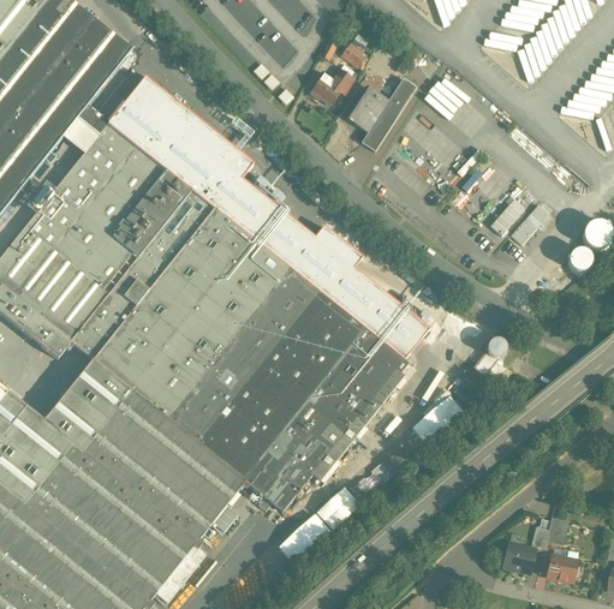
[(45,0),(0,55),(0,213),(65,133),(127,55),(133,48),(72,0),(45,0)]
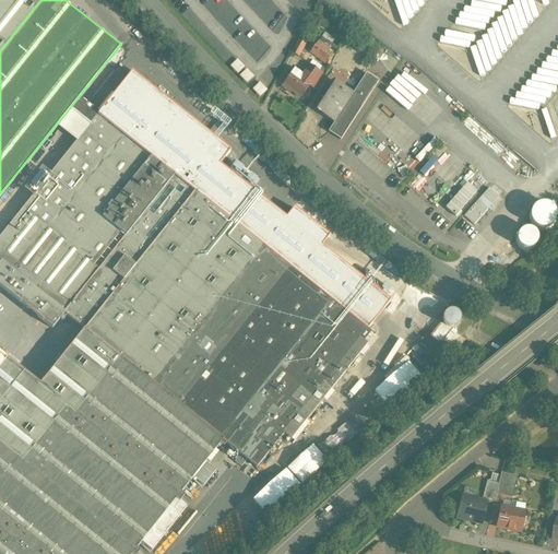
[(0,0),(0,50),(40,0),(0,0)]
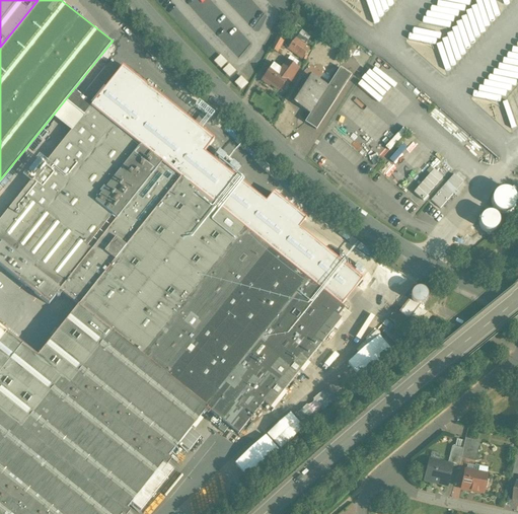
[(297,33),(289,45),(303,55),(310,44),(305,40),(311,32),(302,25),(297,33)]
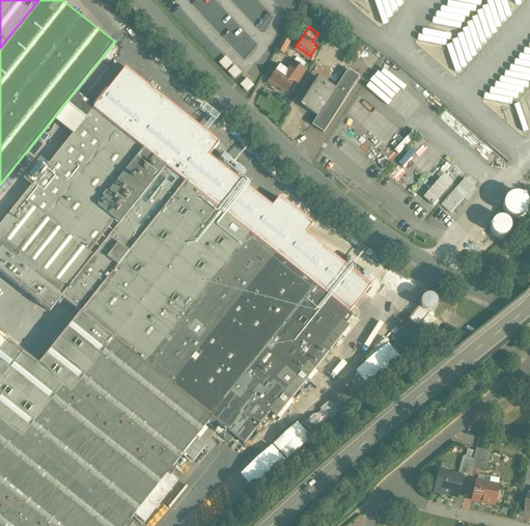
[(284,33),(278,46),(284,49),(291,37),(284,33)]
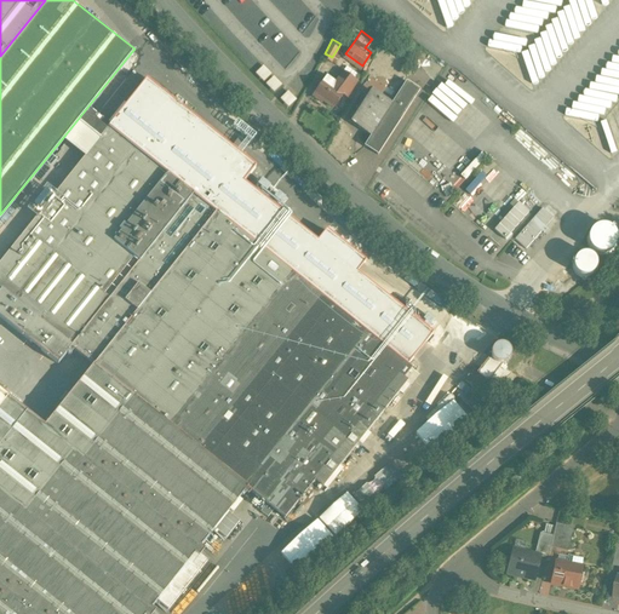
[(324,233),(285,202),(287,200),(250,170),(252,166),(216,137),(215,137),(218,133),(175,99),(178,95),(129,56),(66,135),(86,151),(102,132),(121,147),(129,138),(407,360),(431,330),(356,269),(359,267),(321,236),(324,233)]
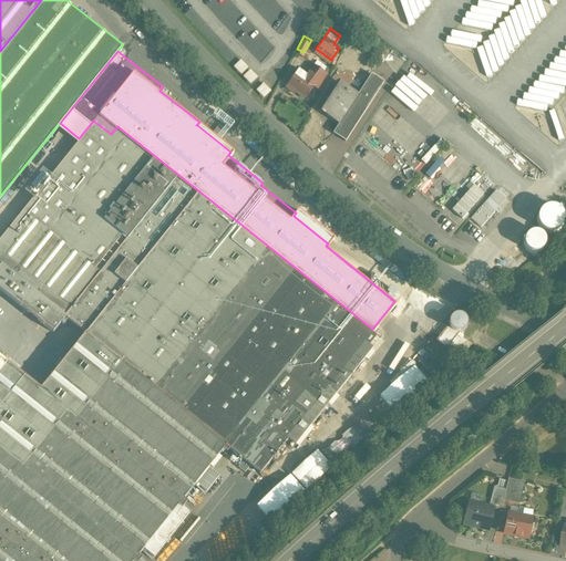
[(234,61),(239,66),(245,61),(240,55),(234,61)]
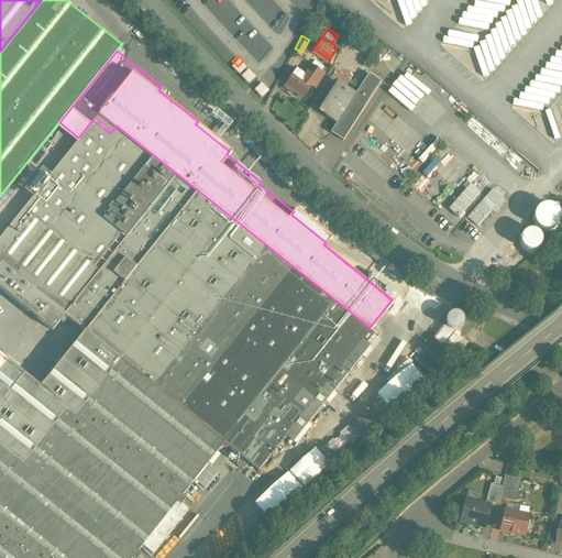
[(312,61),(304,73),(312,79),(321,67),(312,61)]
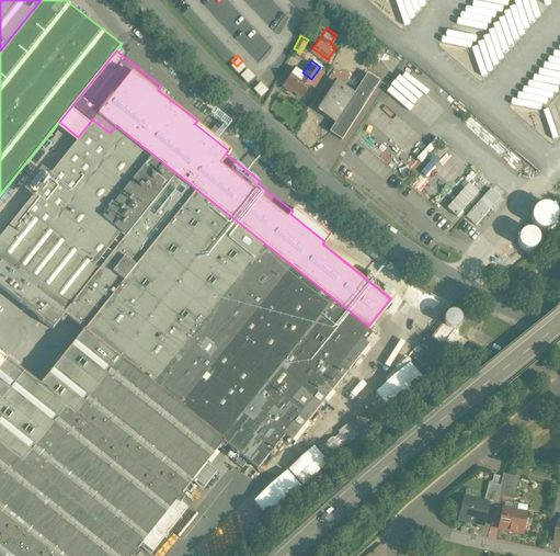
[(240,71),(249,79),(254,71),(247,64),(240,71)]
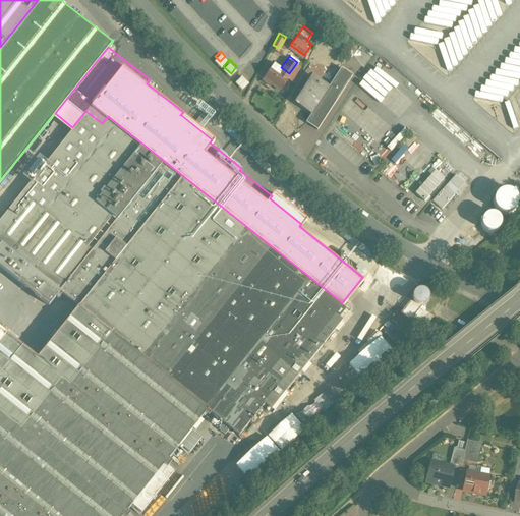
[(281,67),(274,62),(265,74),(281,87),(290,74),(289,73),(281,67)]
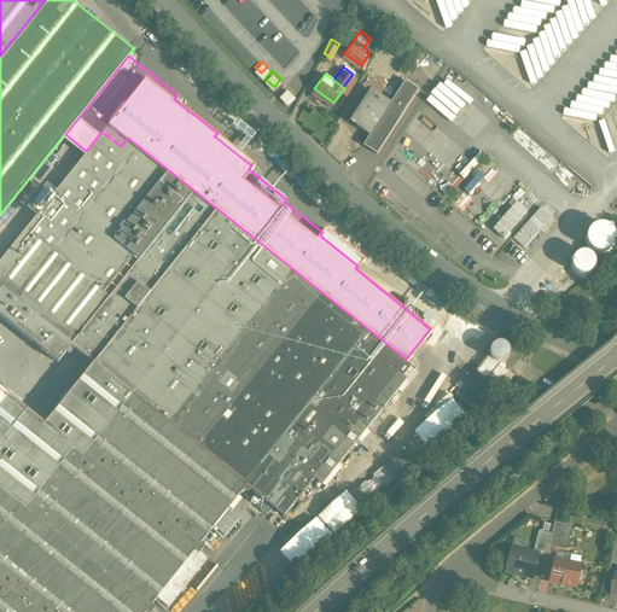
[(371,130),(365,140),(378,150),(420,85),(406,76),(371,130)]
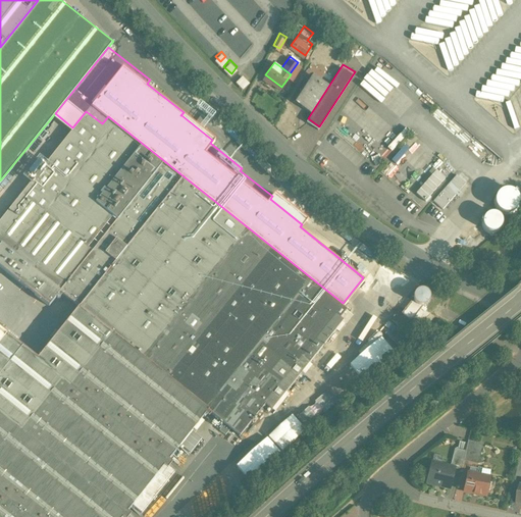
[(243,72),(237,79),(243,86),(250,80),(243,72)]
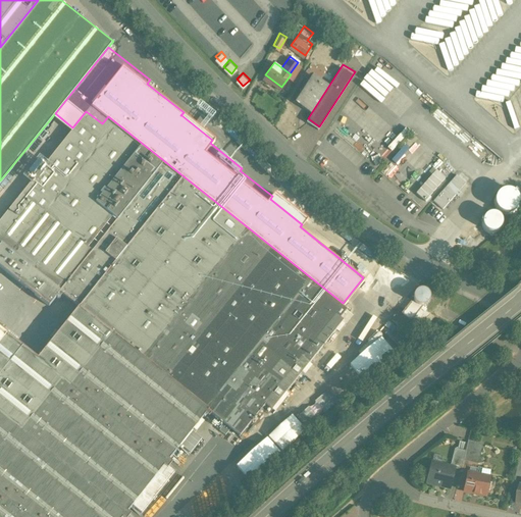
[(327,88),(308,75),(293,98),(294,99),(295,97),(302,101),(301,103),(313,110),(327,88)]
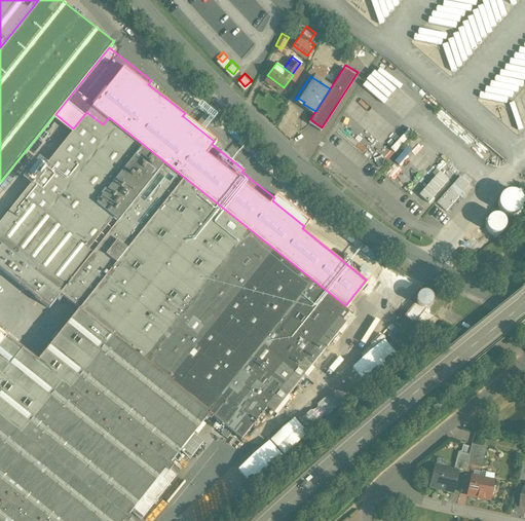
[(345,305),(109,117),(103,124),(86,112),(73,128),(0,220),(0,264),(50,304),(62,291),(61,290),(87,257),(107,272),(81,305),(80,306),(211,410),(227,423),(233,428),(242,436),(305,357),(312,363),(346,320),(343,317),(350,308),(345,305)]
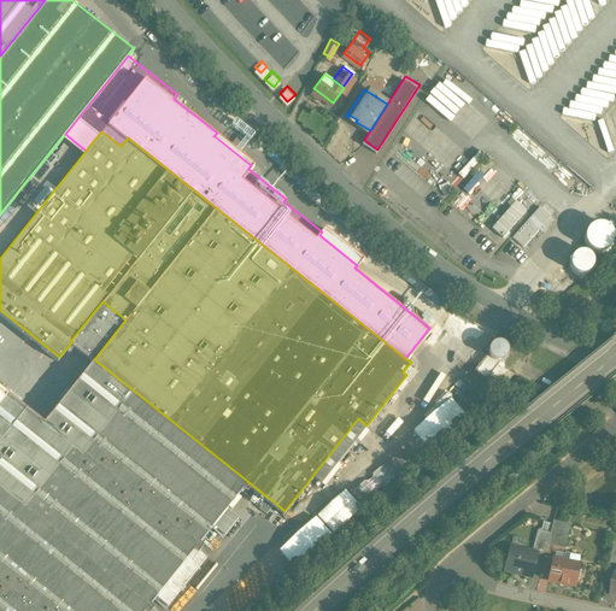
[(453,192),(502,236),(524,212),(476,166),(453,192)]
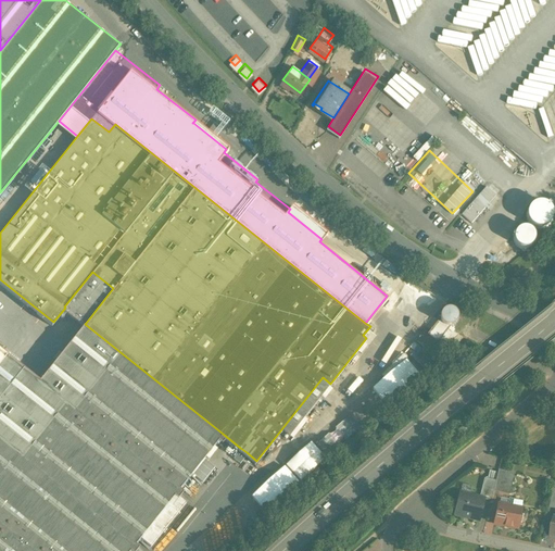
[(487,184),(462,213),(474,222),(499,193),(487,184)]
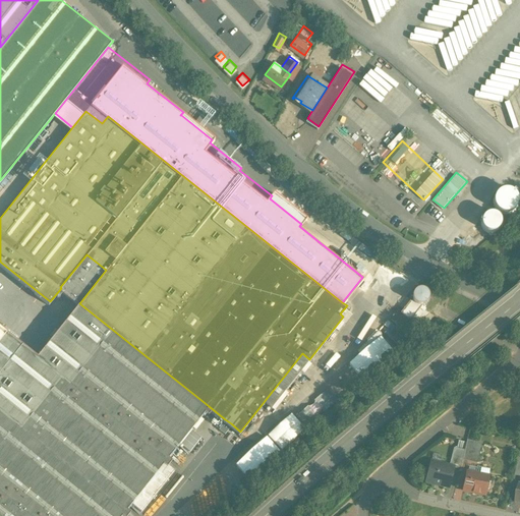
[(87,254),(60,287),(61,288),(74,298),(80,302),(106,270),(87,254)]
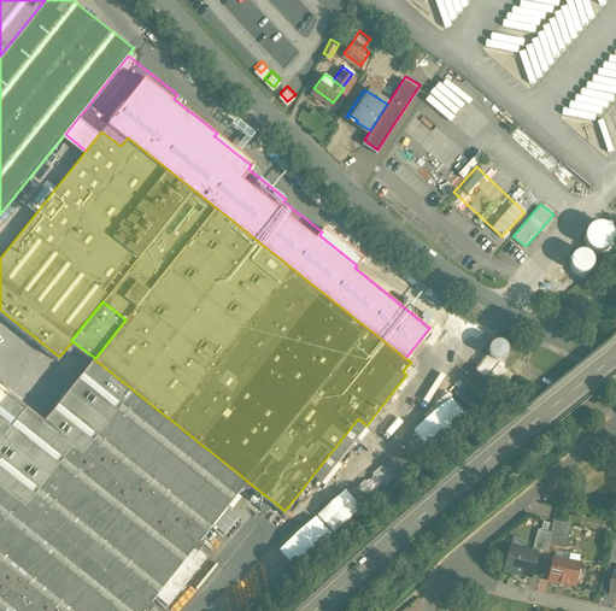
[(493,354),(496,357),(499,357),(500,357),(502,357),(503,357),(504,356),(506,353),(509,351),(509,347),(509,345),(506,341),(504,339),(502,338),(498,338),(494,339),(492,340),(490,344),(490,347),(490,348),(490,350),(491,353),(493,354)]
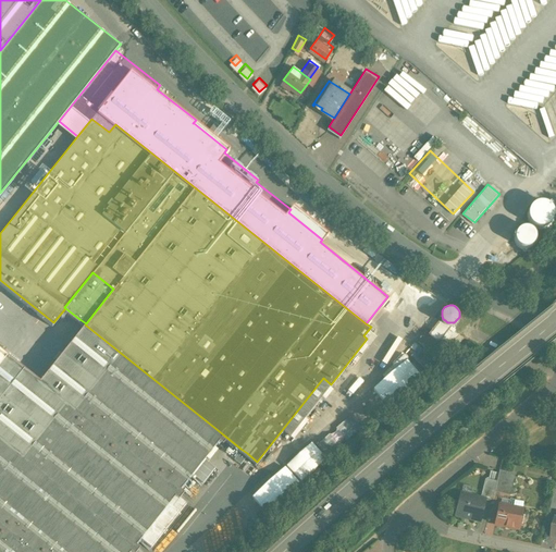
[(442,316),(442,315),(429,330),(435,335),(440,339),(442,335),(452,322),(451,322),(447,322),(445,320),(443,319),(442,316)]
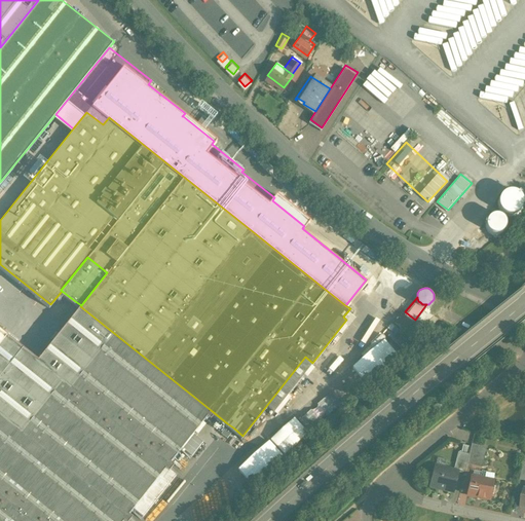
[(426,304),(417,317),(421,320),(430,307),(427,304),(426,304)]
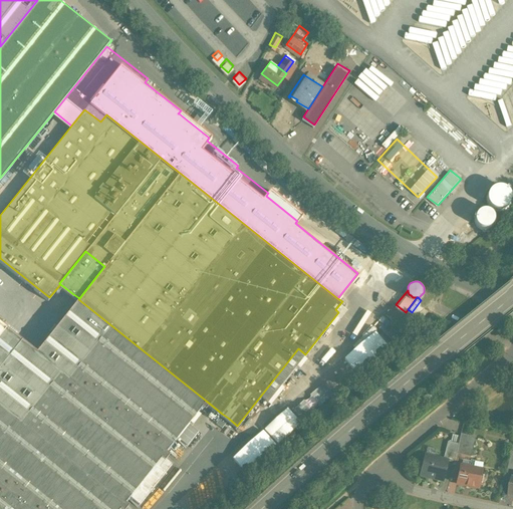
[(6,324),(0,331),(0,508),(118,508),(206,401),(109,324),(78,299),(38,349),(6,324)]
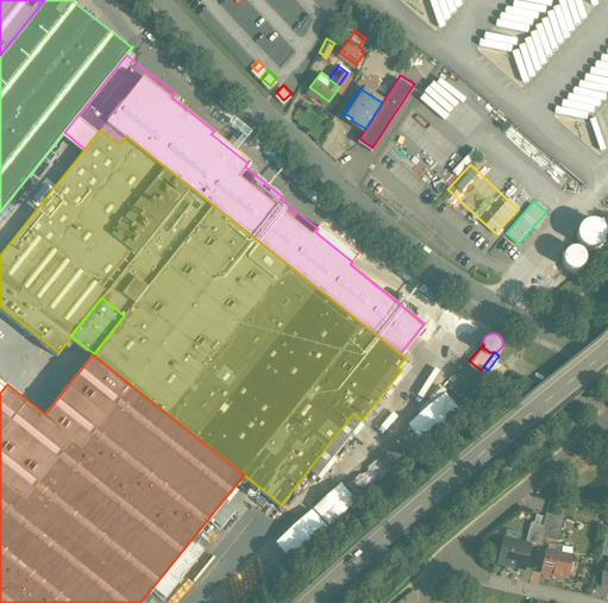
[(476,366),(469,360),(467,359),(458,369),(468,376),(476,366)]
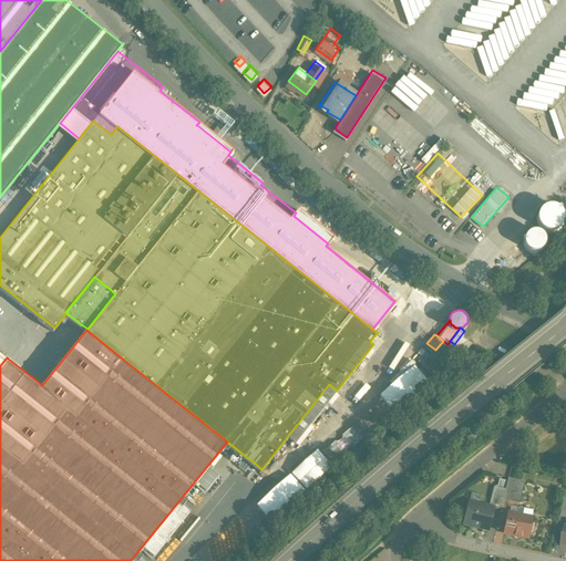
[(251,460),(245,456),(239,463),(246,467),(251,460)]
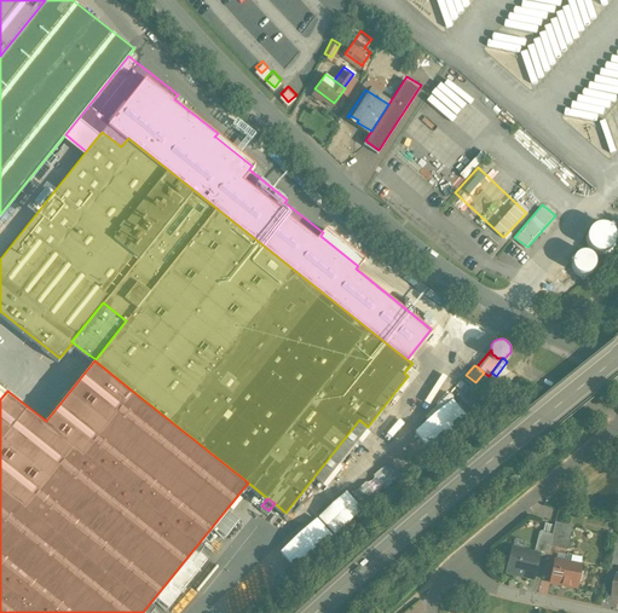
[(571,520),(556,518),(553,530),(552,538),(565,542),(571,520)]
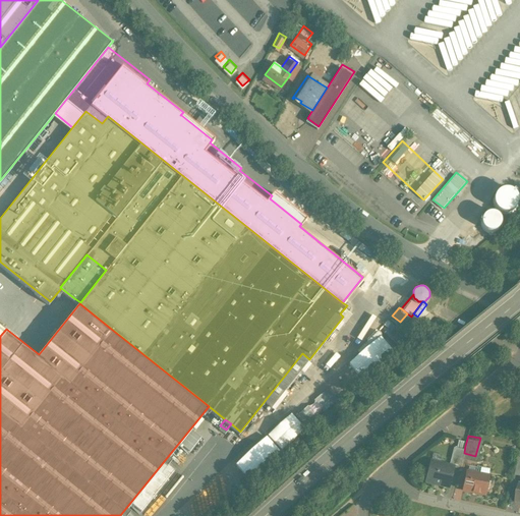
[(465,446),(455,443),(451,459),(461,461),(464,453),(465,446)]
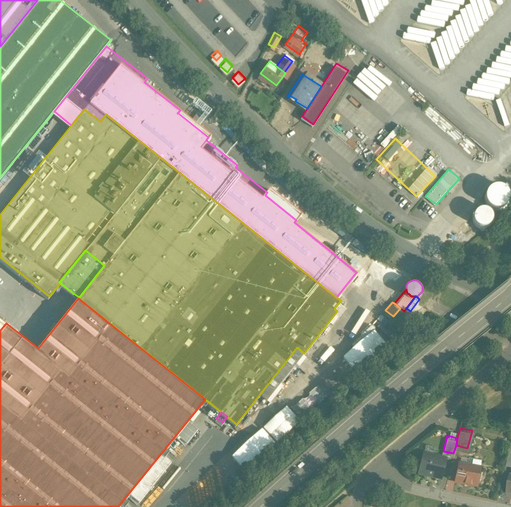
[(447,455),(424,449),(420,469),(442,474),(447,455)]
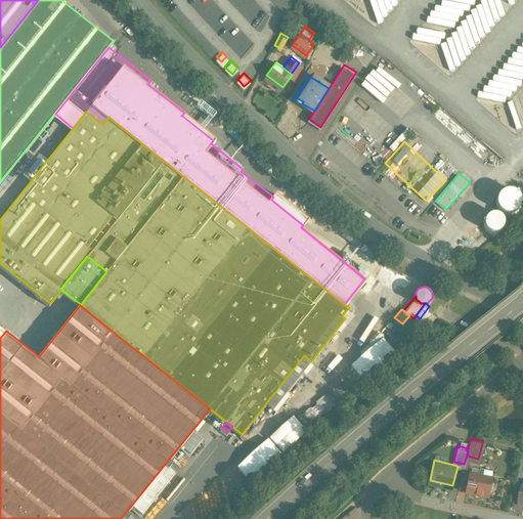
[(492,474),(471,470),(467,489),(489,493),(492,474)]
